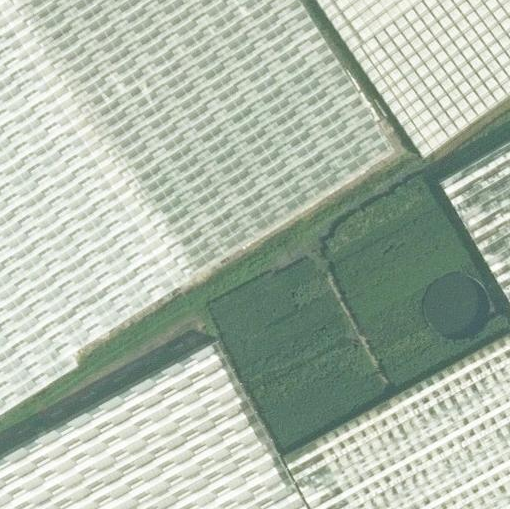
[(182,285),(180,282),(394,147),(300,0),(0,0),(0,414),(83,363),(76,352),(182,285)]
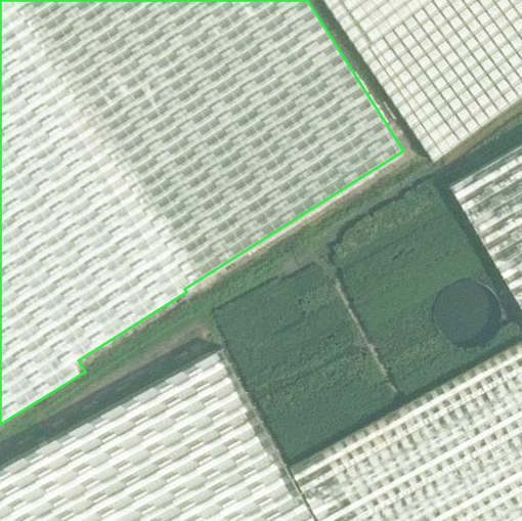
[(521,0),(322,0),(434,163),(521,97),(521,0)]
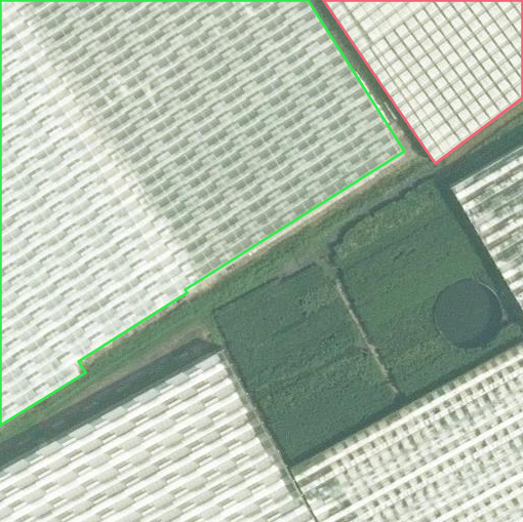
[(522,144),(451,186),(522,310),(522,144)]
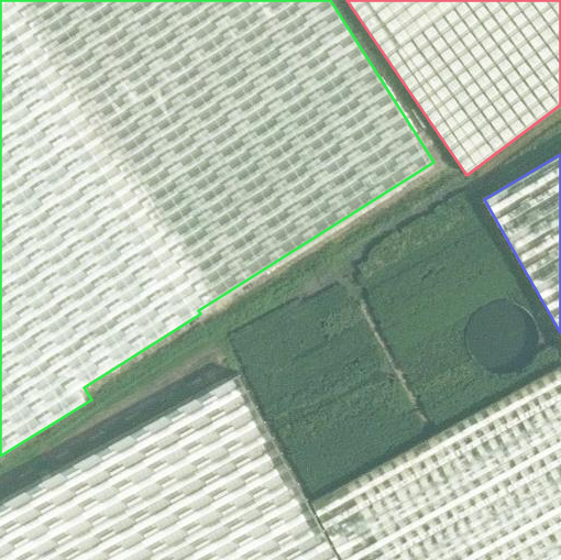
[(560,369),(437,436),(426,441),(312,502),(343,559),(560,559),(560,369)]
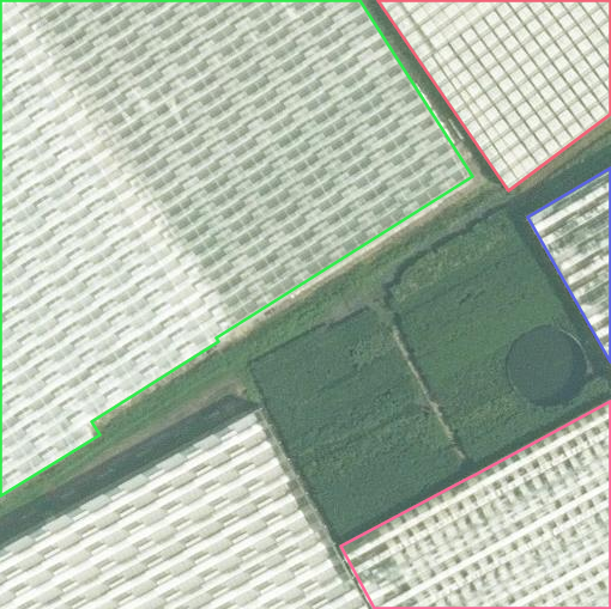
[(358,608),(247,409),(0,542),(0,608),(358,608)]
